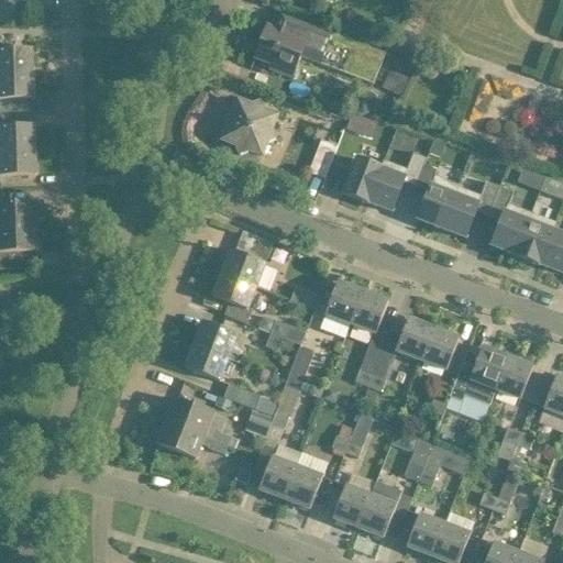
[(266,29),(254,59),(261,62),(272,66),(271,70),(293,79),(301,58),(321,66),(374,87),(386,55),(304,23),(297,41),(277,33),(266,29)]
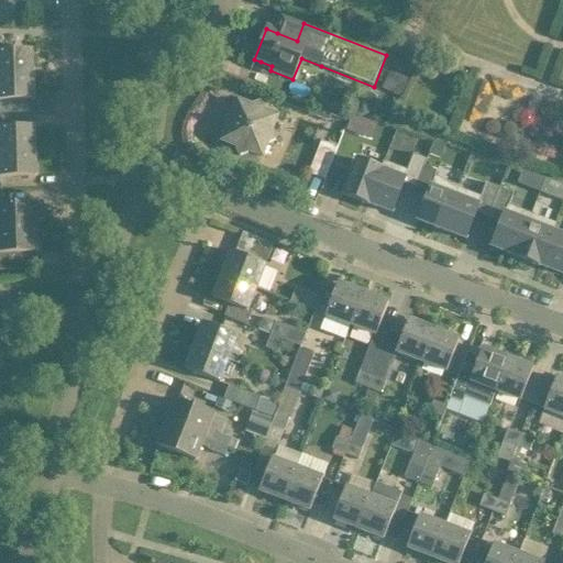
[(374,34),(368,44),(379,50),(385,40),(374,34)]
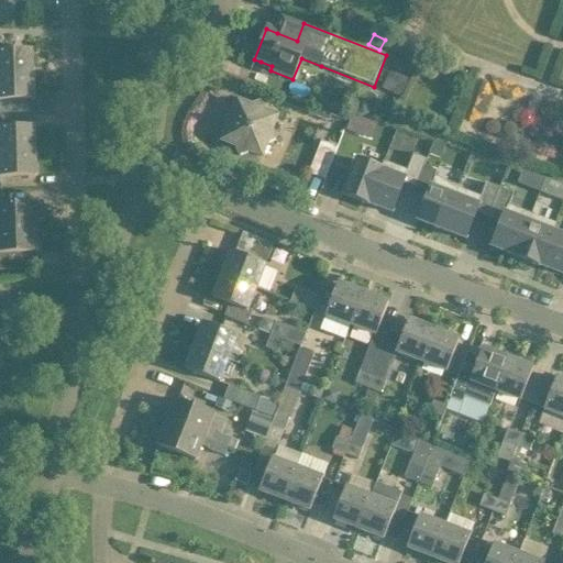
[(0,51),(0,76),(32,76),(32,51),(0,51)]
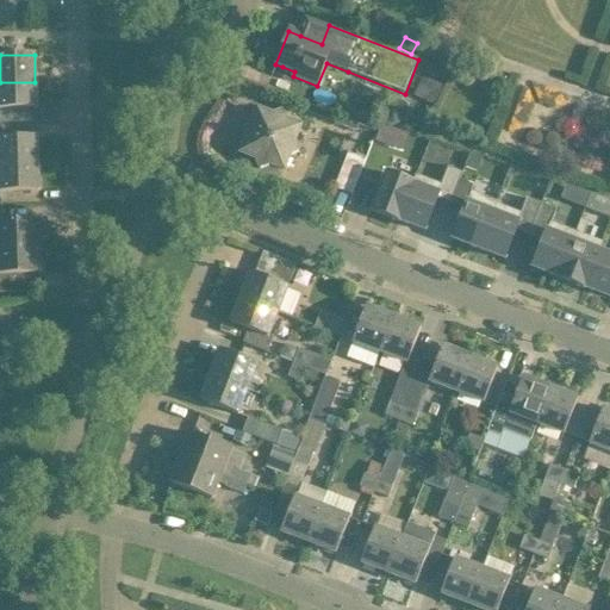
[(282,67),(278,78),(291,82),(293,76),(294,72),(282,67)]
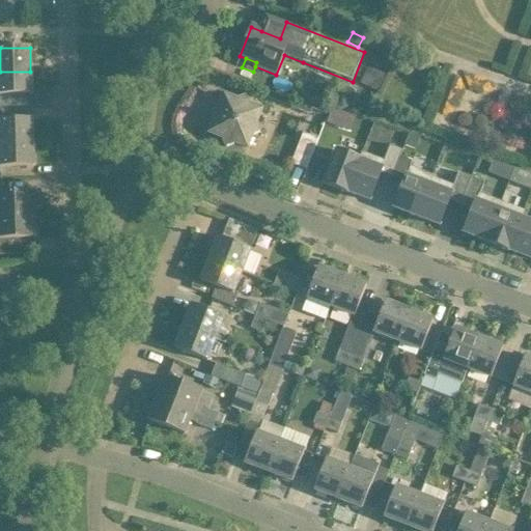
[(367,66),(360,83),(376,91),(385,75),(367,66)]
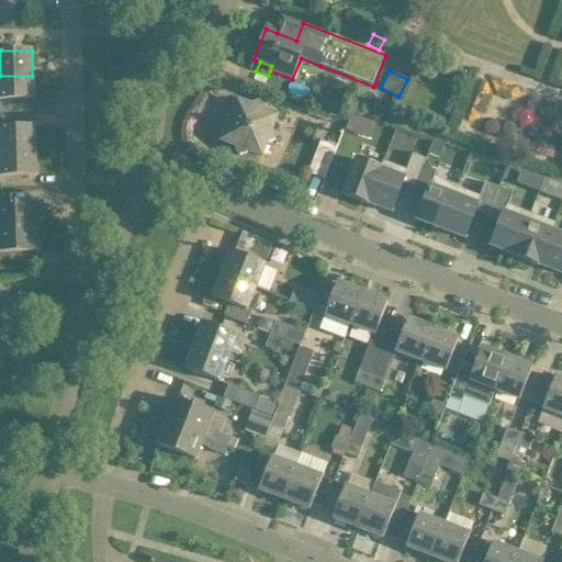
[(0,101),(33,100),(32,76),(0,76),(0,101)]
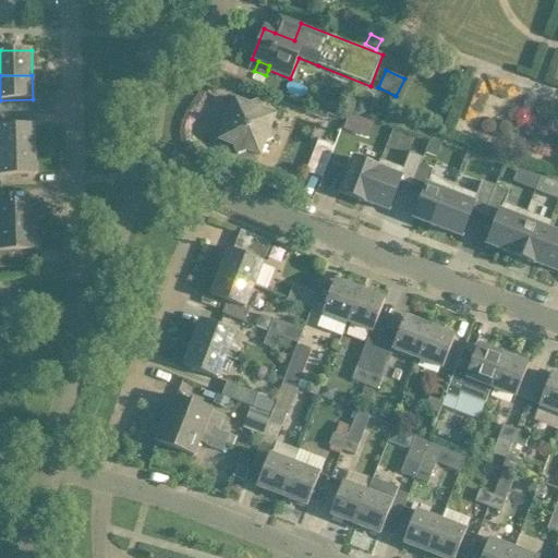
[(274,117),(263,112),(257,101),(246,106),(235,102),(231,112),(220,118),(226,129),(221,140),(232,144),(237,155),(249,150),(258,155),(263,144),(275,138),(269,128),(274,117)]
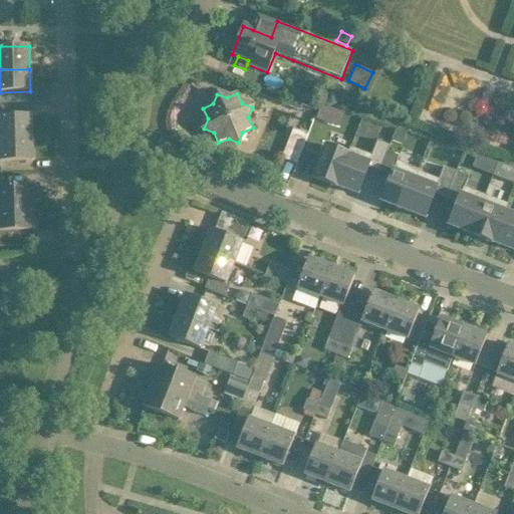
[(328,108),(320,106),(316,120),(323,122),(328,108)]
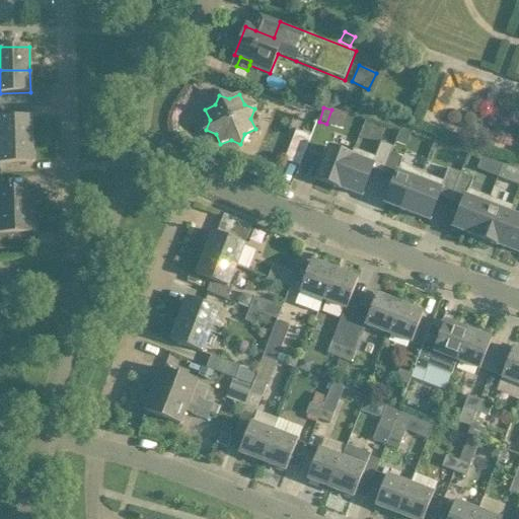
[(0,118),(0,141),(31,140),(30,117),(0,118)]
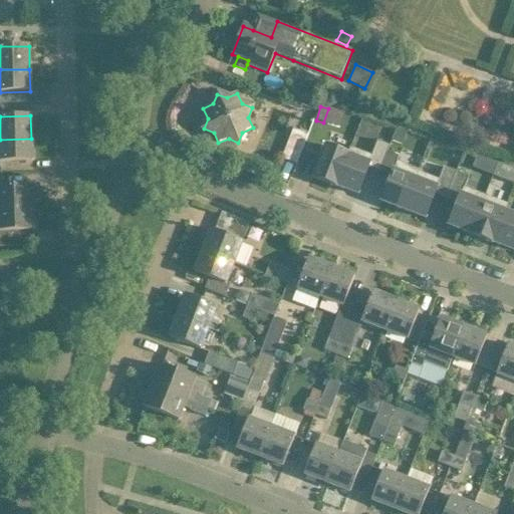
[(281,159),(296,165),(308,135),(293,130),(281,159)]
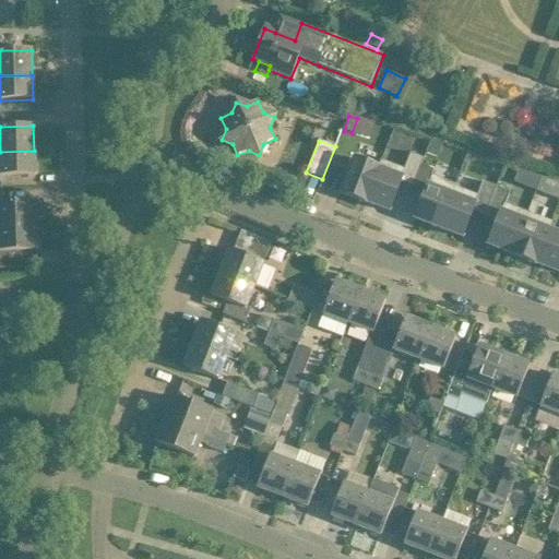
[(0,177),(35,176),(34,151),(0,152),(0,177)]
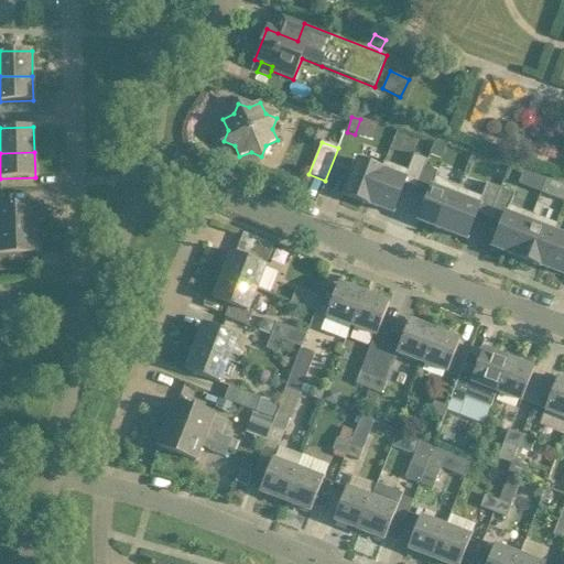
[(408,172),(384,162),(382,170),(368,205),(393,214),(404,183),(416,188),(427,160),(414,155),(408,172)]
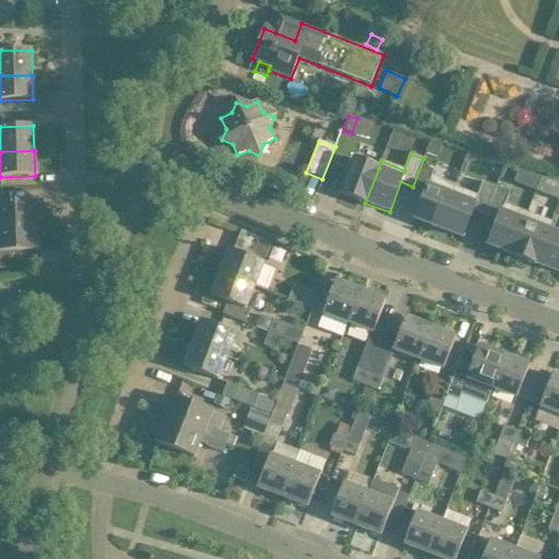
[(341,194),(365,203),(379,168),(355,158),(341,194)]
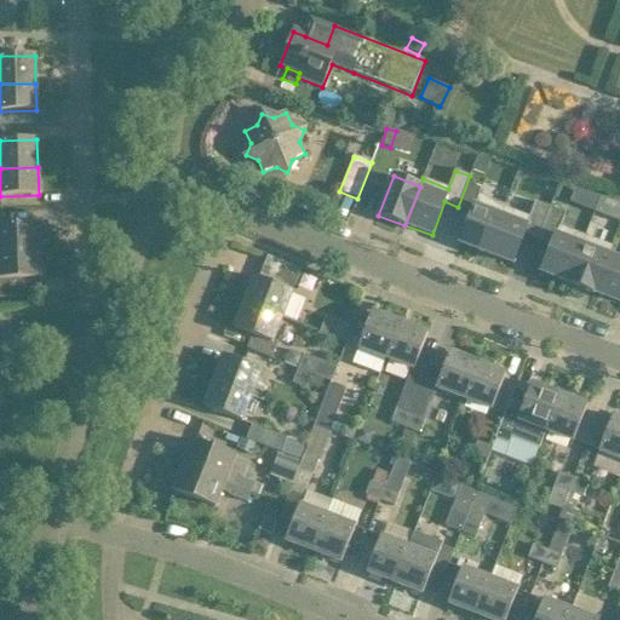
[(478,195),(460,244),(487,253),(505,205),(478,195)]
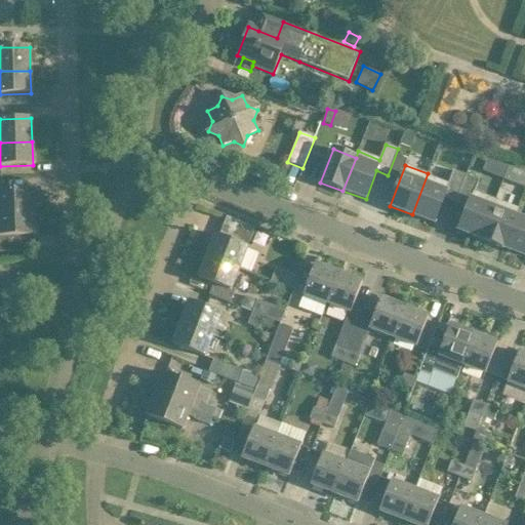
[(508,166),(503,179),(515,184),(519,170),(508,166)]
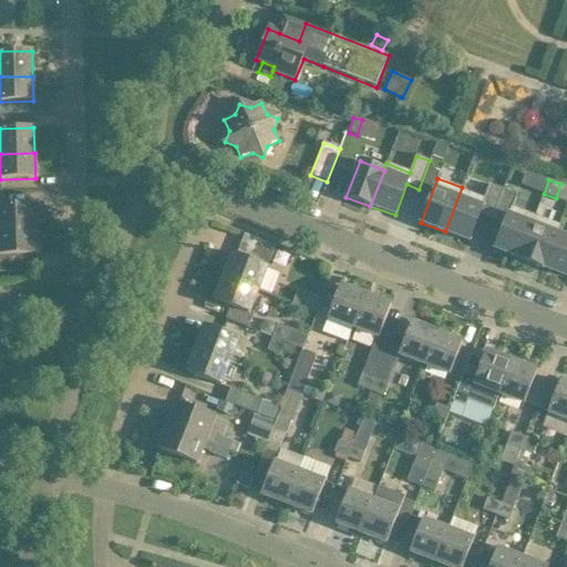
[(462,187),(445,232),(470,241),(480,215),(492,219),(503,191),(490,185),(484,198),(462,189),(463,188),(462,187)]
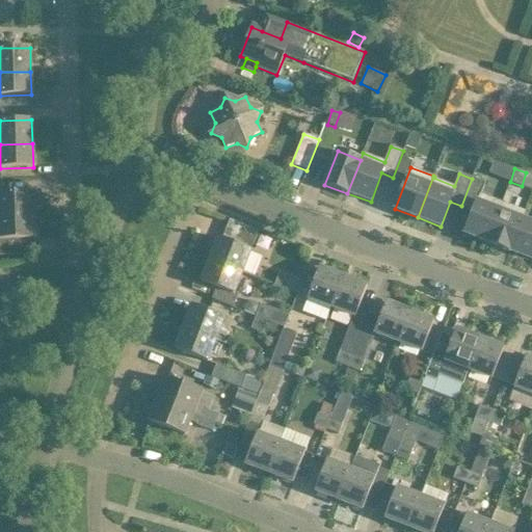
[(472,179),(461,206),(473,210),(464,234),(486,242),(486,243),(502,203),(480,194),(484,184),(472,179)]
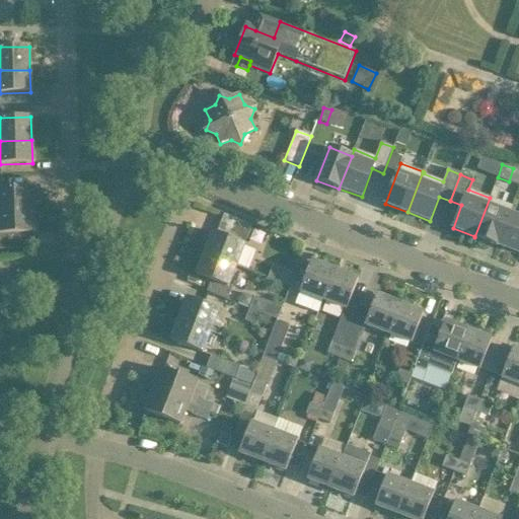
[(0,211),(34,211),(33,189),(13,190),(0,190),(0,211)]
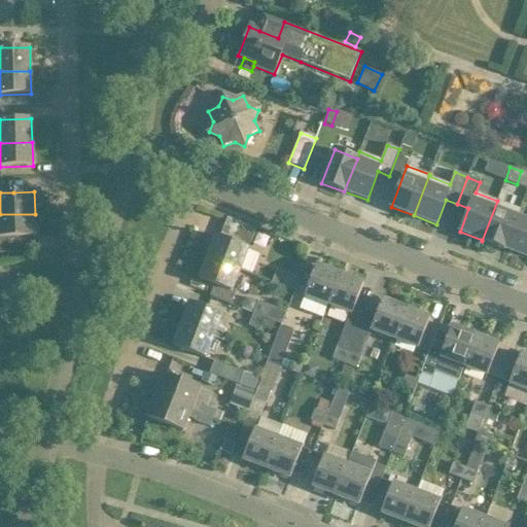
[(497,201),(482,241),(503,249),(517,217),(520,209),(497,201)]
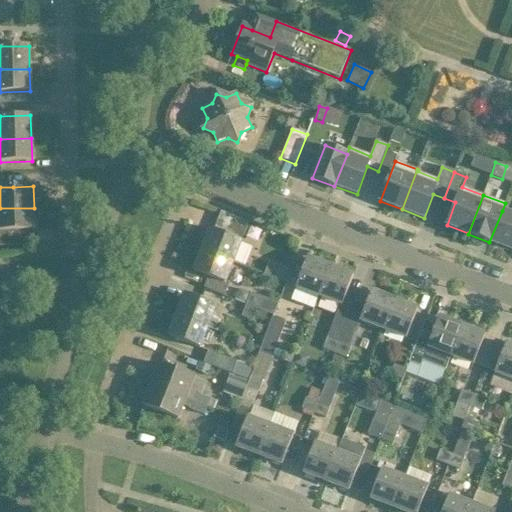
[(34,208),(0,208),(0,246),(11,246),(11,236),(33,236),(33,230),(34,230),(34,216),(34,208)]
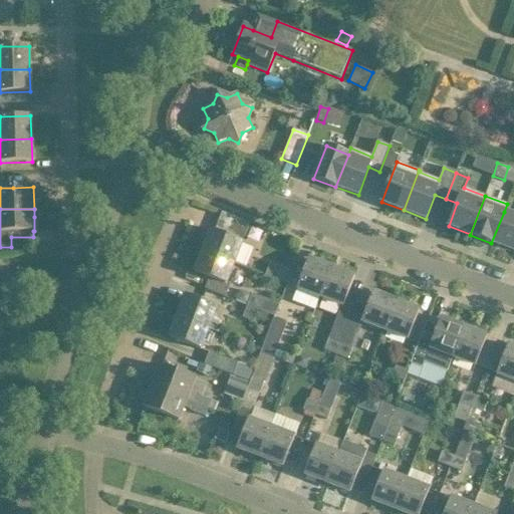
[(218,227),(243,238),(250,222),(225,211),(218,227)]
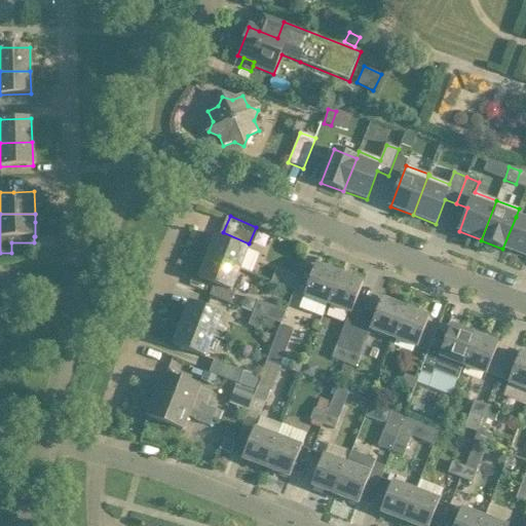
[(525,220),(516,217),(502,249),(503,250),(504,249),(525,257),(525,256),(525,220)]
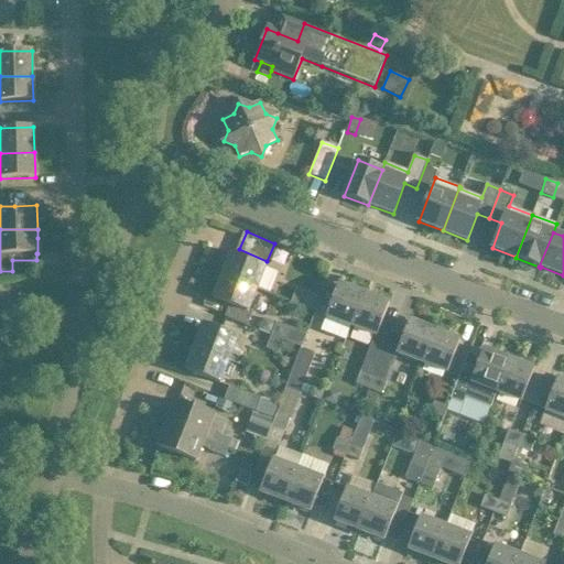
[(231,252),(223,275),(257,289),(266,266),(231,252)]
